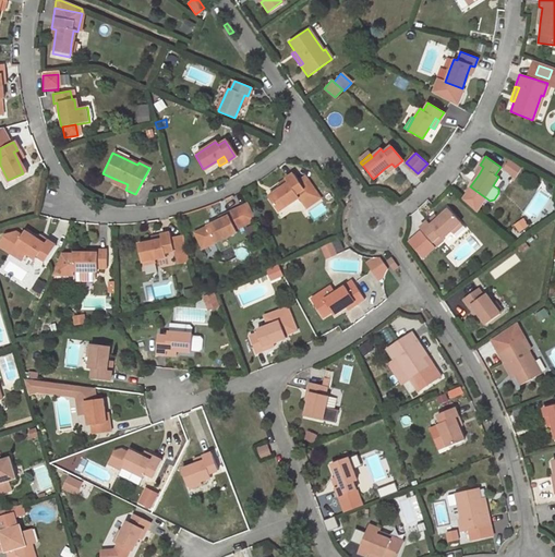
[(521,168),(509,159),(504,169),(515,177),(521,168)]
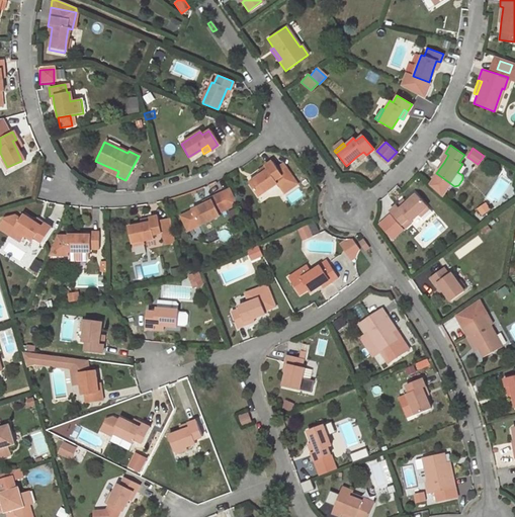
[(356,157),(359,160),(366,155),(363,152),(356,157)]
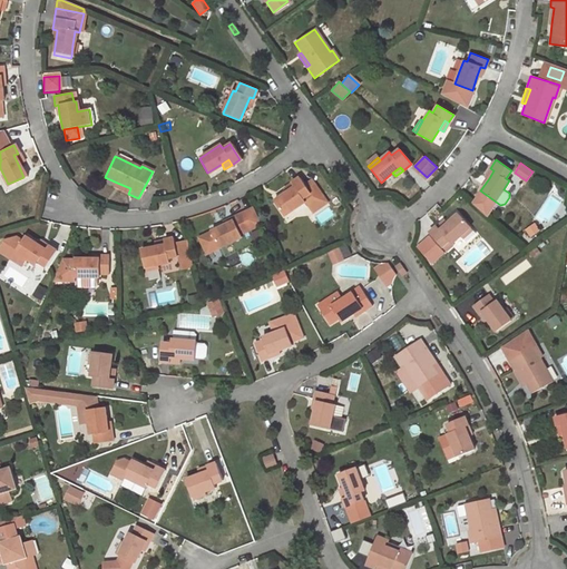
[(490,168),(485,176),(489,178),(494,170),(490,168)]
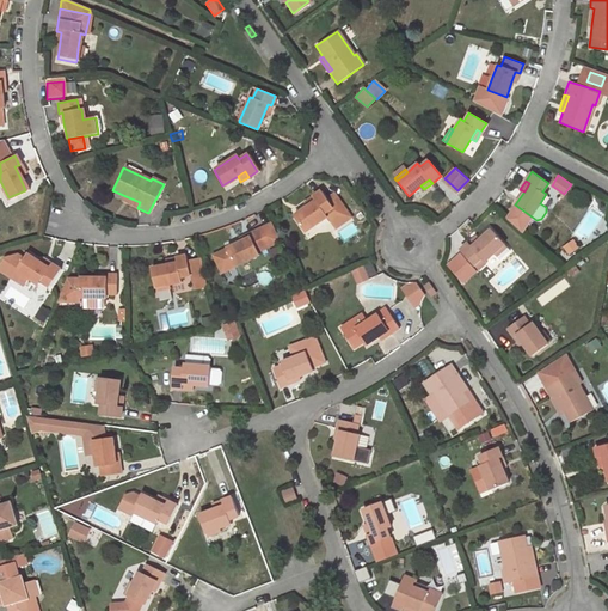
[(292,214),(302,232),(304,231),(314,225),(324,219),(331,230),(349,220),(333,195),(326,200),(320,191),(313,195),(315,200),(306,206),(292,214)]
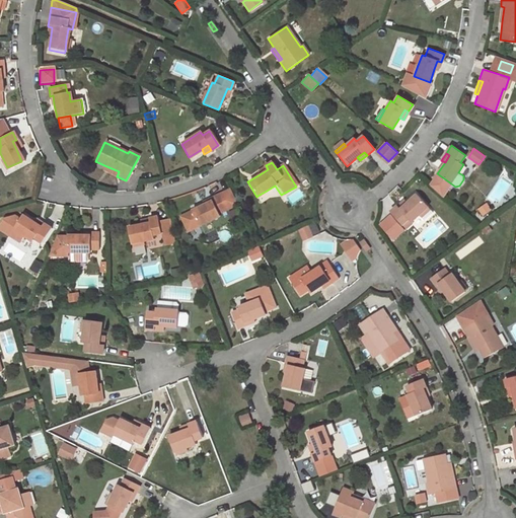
[(260,174),(268,169),(266,165),(258,171),(260,174)]
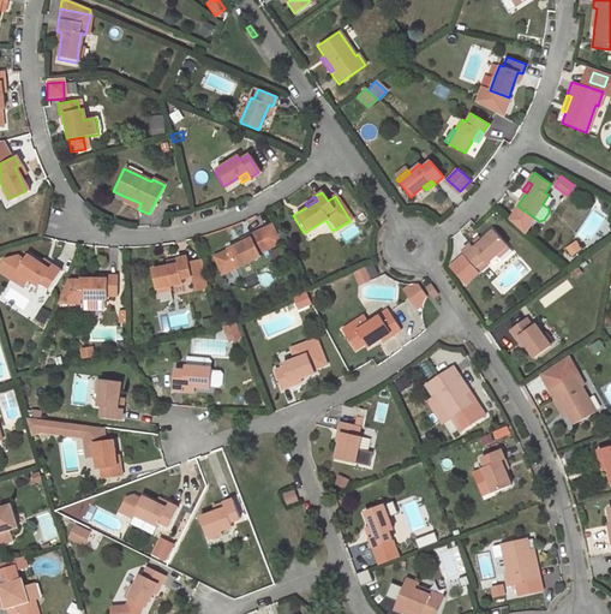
[(141,203),(126,197),(124,202),(138,209),(141,203)]
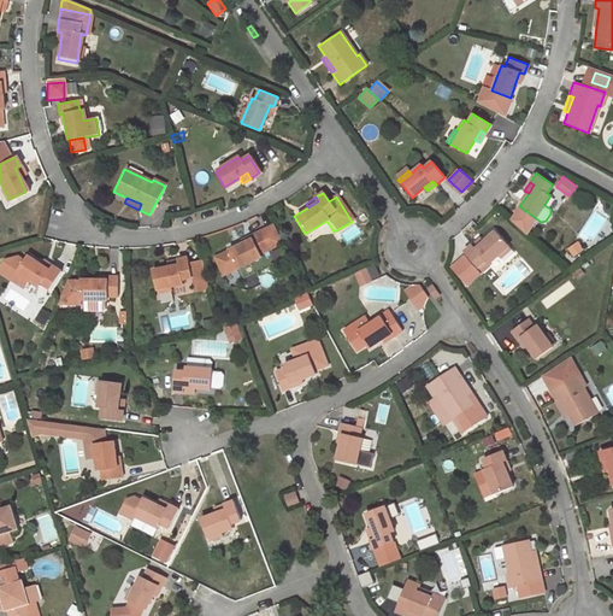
[(271,222),(258,229),(249,235),(251,239),(243,244),(228,251),(237,267),(237,268),(239,268),(251,262),(260,257),(259,253),(282,241),(271,222)]
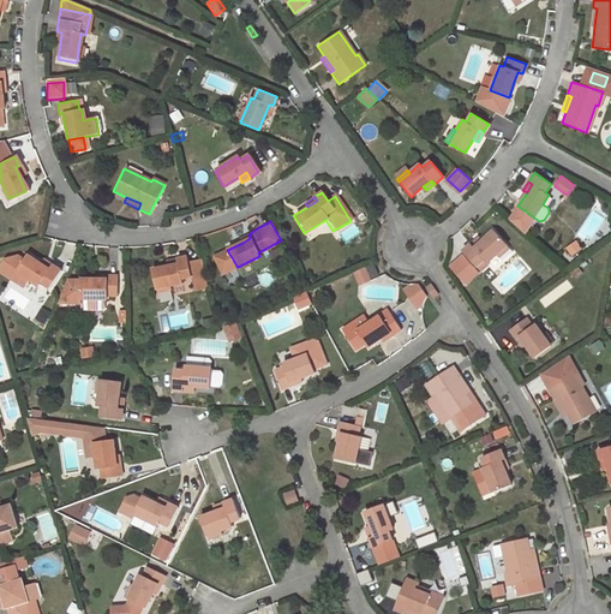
[(318,230),(316,226),(305,232),(307,236),(318,230)]
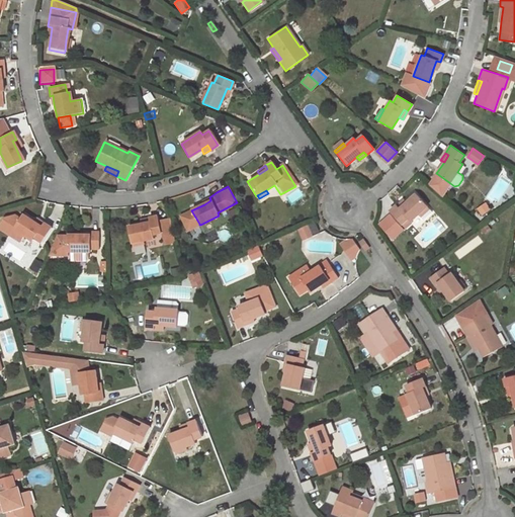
[(427,205),(416,193),(407,202),(400,208),(397,204),(390,210),(402,224),(408,218),(411,221),(419,213),(427,205)]
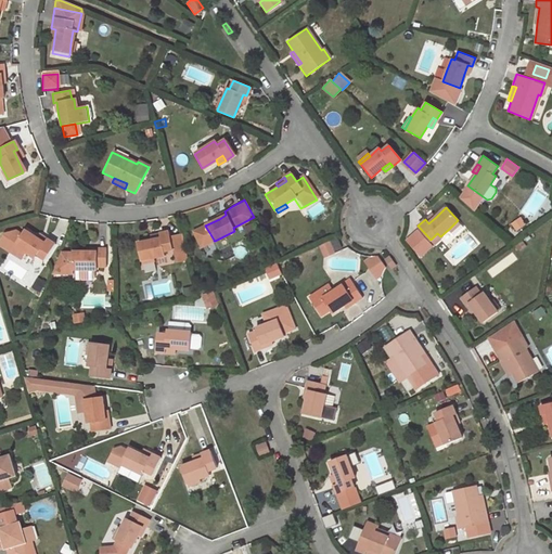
[(436,217),(433,214),(425,219),(428,223),(436,217)]
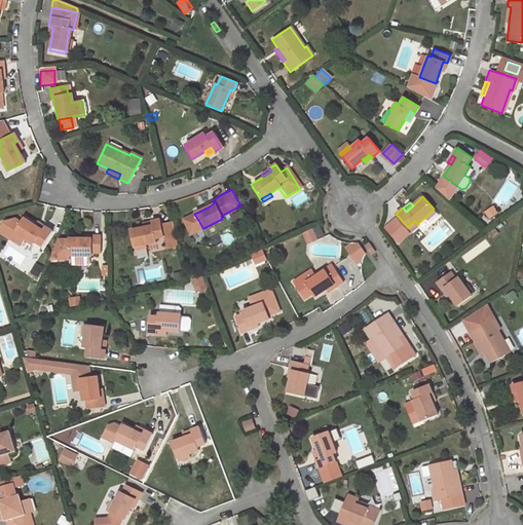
[(484,211),(489,218),(496,212),(492,205),(484,211)]
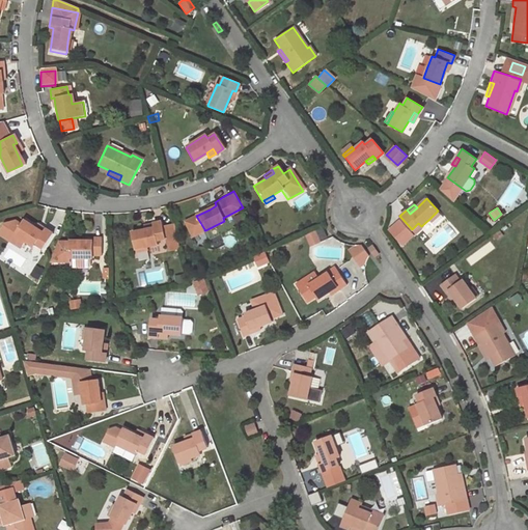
[(429,219),(432,221),(441,213),(438,211),(429,219)]
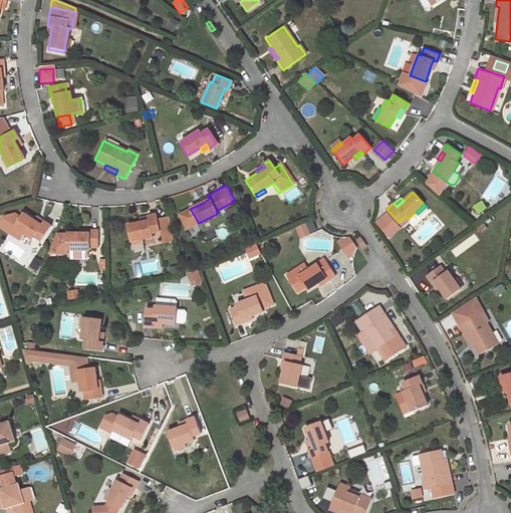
[(198,222),(190,209),(179,215),(187,228),(198,222)]
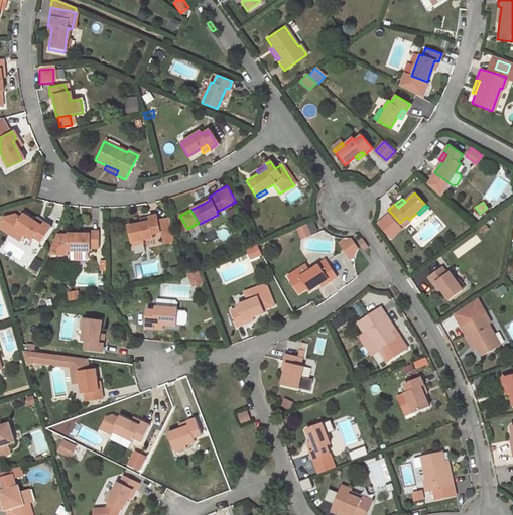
[(12,228),(18,218),(13,214),(3,217),(0,221),(0,228),(9,234),(12,229),(12,228)]
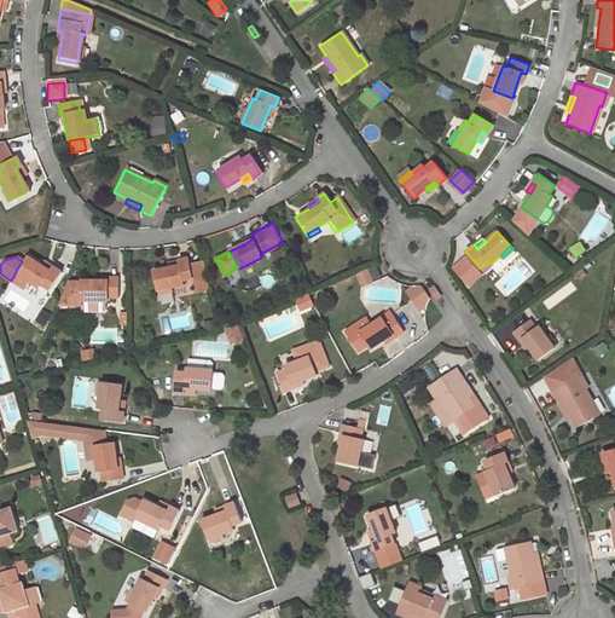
[(39,284),(47,290),(59,273),(50,267),(48,271),(39,265),(25,256),(22,261),(15,273),(15,275),(25,282),(36,289),(39,284)]
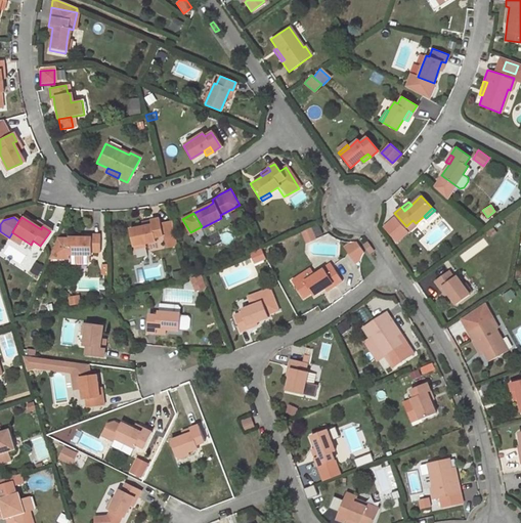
[(142,227),(128,230),(132,249),(143,247),(155,244),(154,238),(162,236),(159,224),(158,219),(149,221),(150,225),(142,227)]
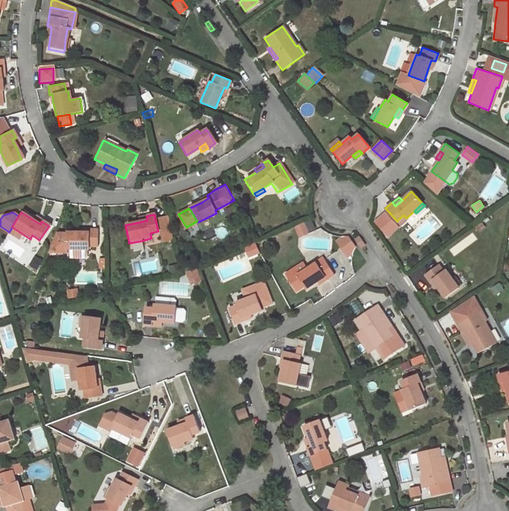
[(167,215),(155,219),(158,231),(159,234),(172,231),(167,215)]
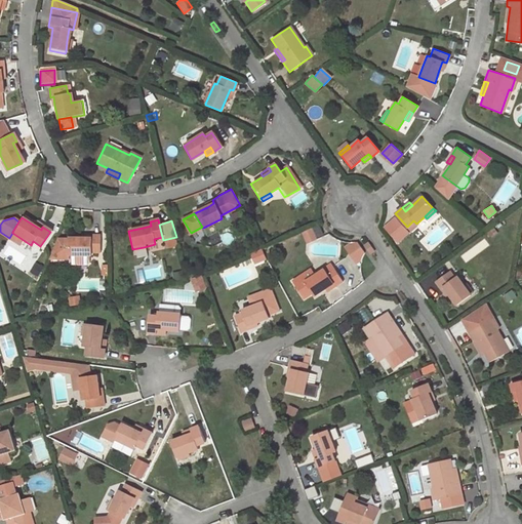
[(41,230),(42,227),(35,222),(33,225),(41,230)]
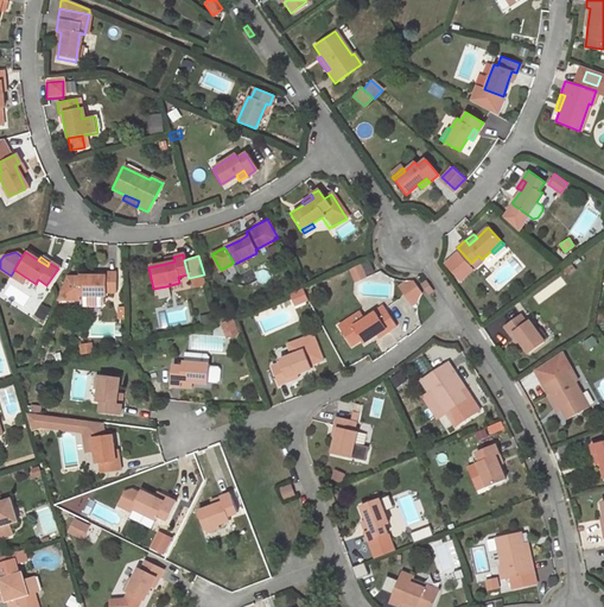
[(356,267),(349,271),(354,282),(361,279),(356,267)]
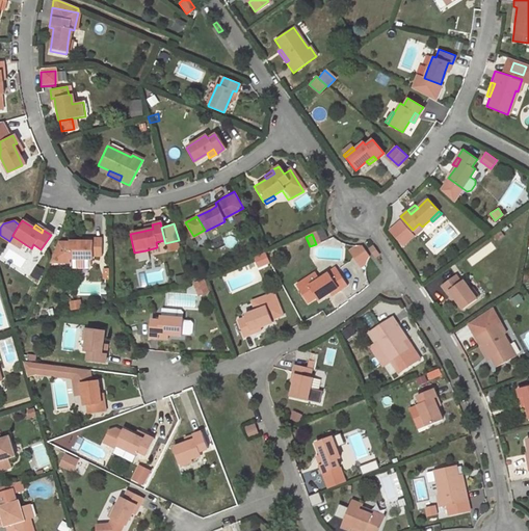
[(22,242),(12,236),(9,241),(19,247),(22,242)]
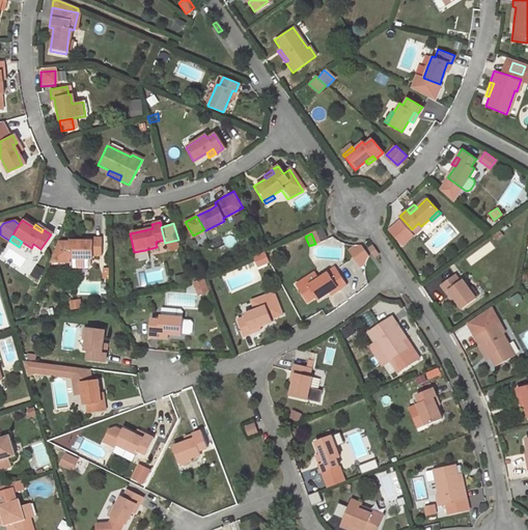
[(90,255),(100,255),(99,238),(90,238),(90,241),(67,242),(56,243),(49,262),(67,262),(67,258),(68,258),(81,258),(90,258),(90,255)]
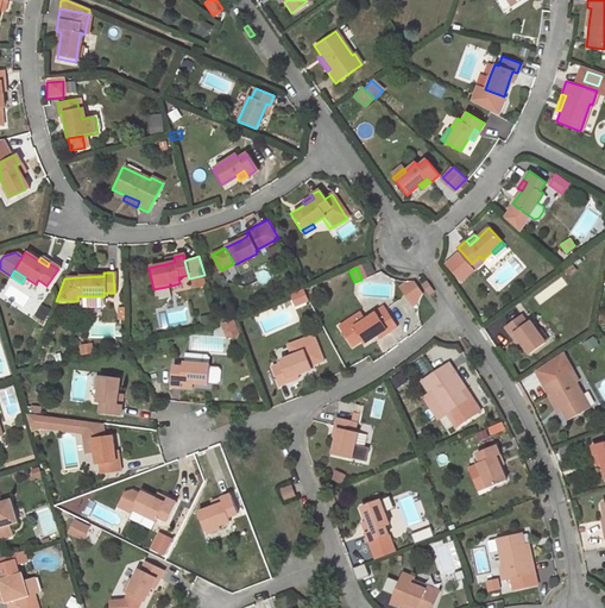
[(410,280),(397,289),(409,306),(422,298),(410,280)]
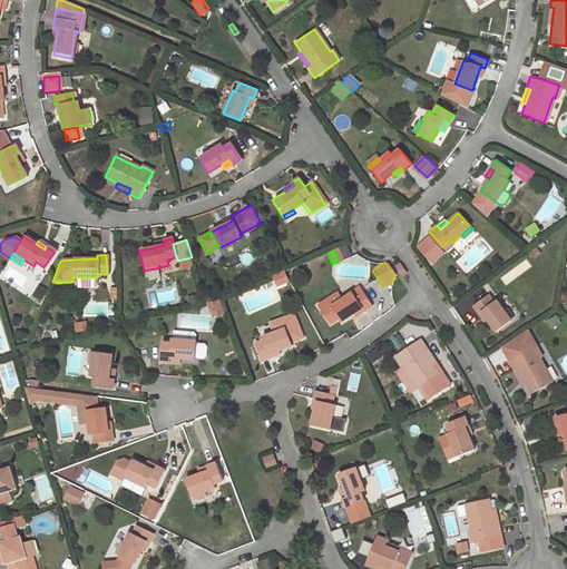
[(282,273),(270,278),(274,288),(286,283),(282,273)]
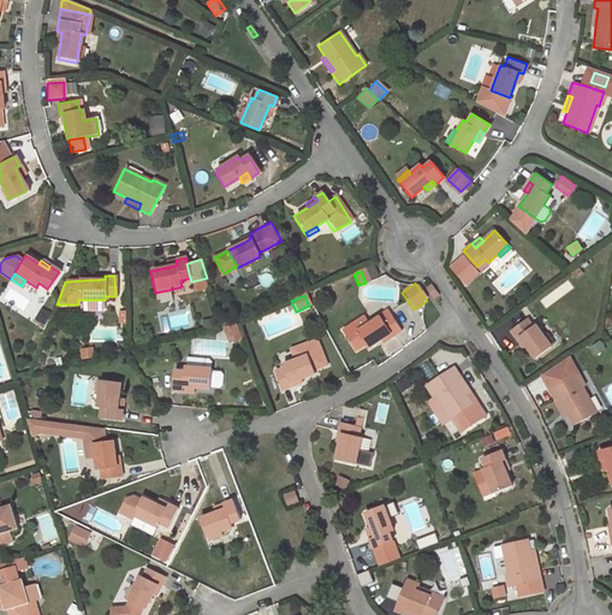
[(391,333),(393,337),(403,331),(391,314),(384,319),(381,317),(370,324),(349,337),(357,350),(367,344),(370,348),(382,339),(391,333)]
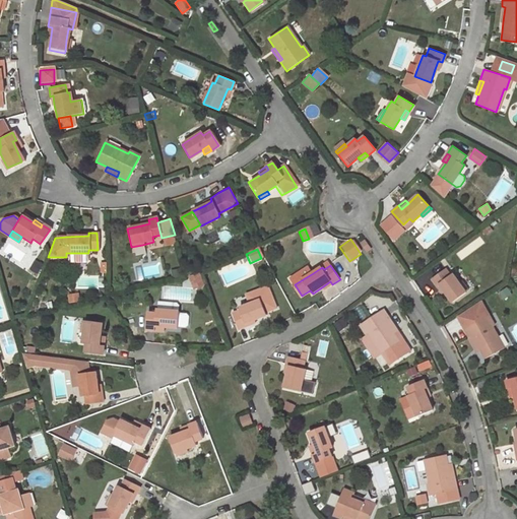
[(295,284),(313,273),(308,267),(291,278),(295,284)]
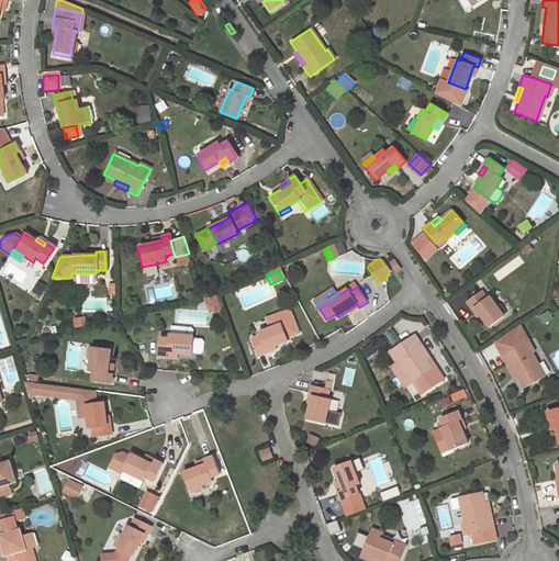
[(480,290),(465,301),(471,309),(473,306),(479,314),(488,326),(502,316),(488,295),(485,298),(480,290)]
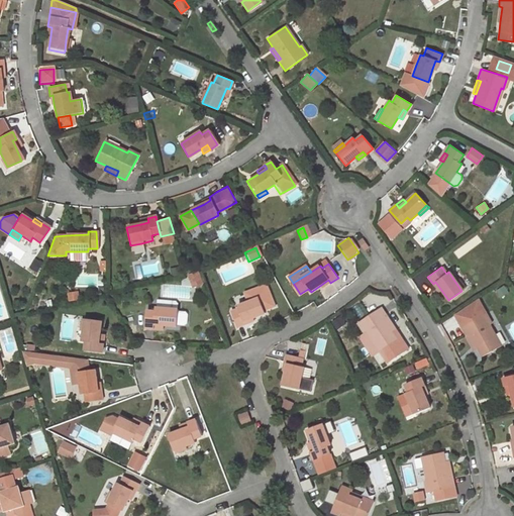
[(198,273),(187,276),(189,285),(200,282),(198,273)]
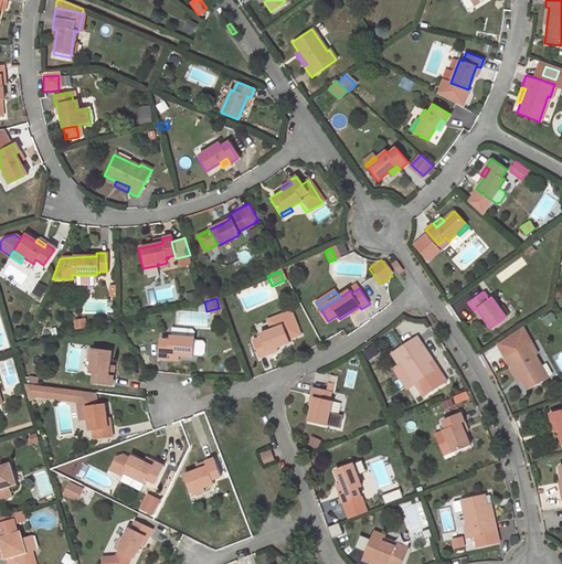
[(261,337),(253,340),(260,358),(268,354),(267,351),(276,347),(289,342),(288,339),(300,334),(292,310),(279,316),(283,326),(272,330),(261,334),(261,337)]
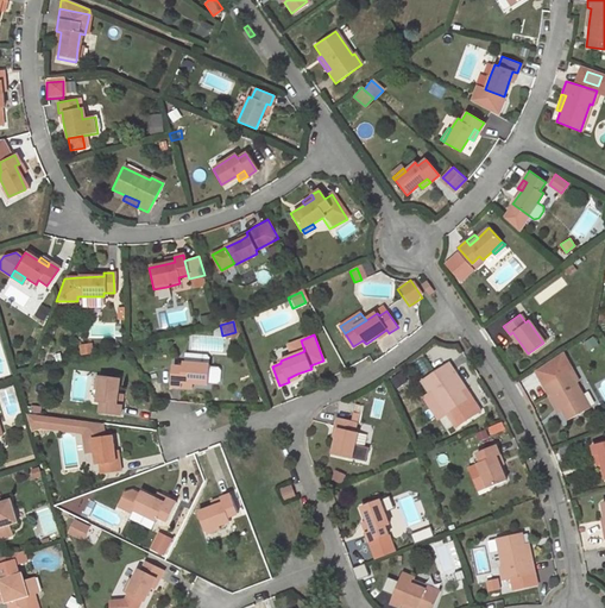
[(288,344),(292,356),(304,351),(301,340),(288,344)]
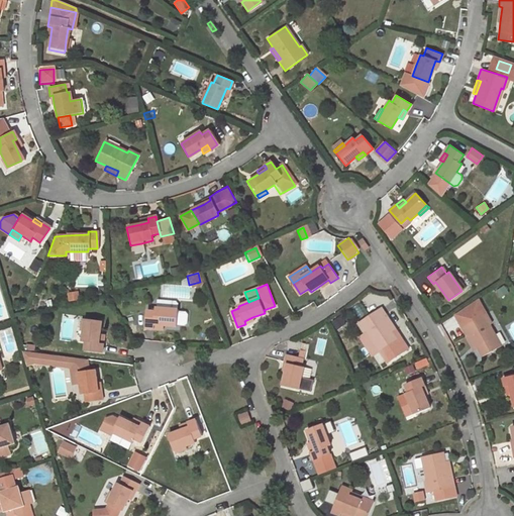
[(453,315),(460,327),(467,337),(470,335),(477,348),(481,356),(500,346),(488,325),(490,324),(477,300),(453,315)]
